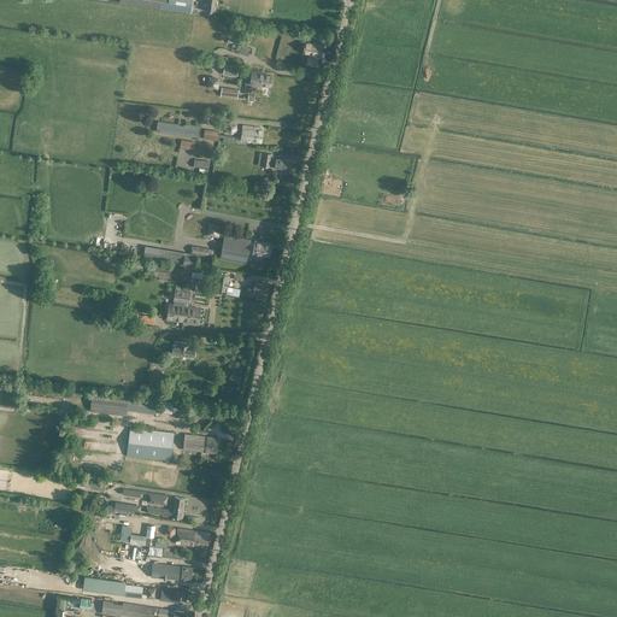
[(192,12),(192,0),(119,0),(119,3),(168,9),(192,12)]
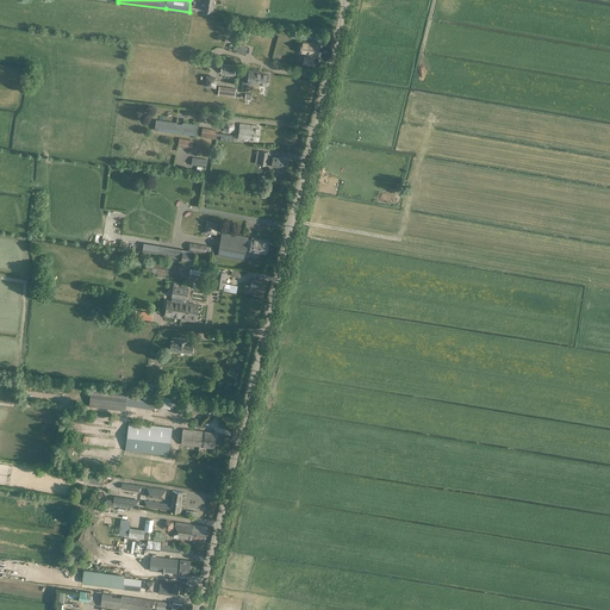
[(215,1),(210,0),(209,0),(209,4),(204,2),(204,4),(201,2),(201,6),(204,6),(203,10),(212,12),(215,1)]
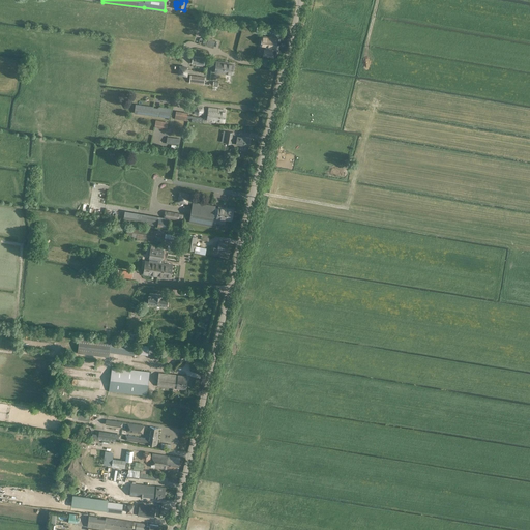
[(267,27),(257,25),(256,33),(266,34),(267,27)]
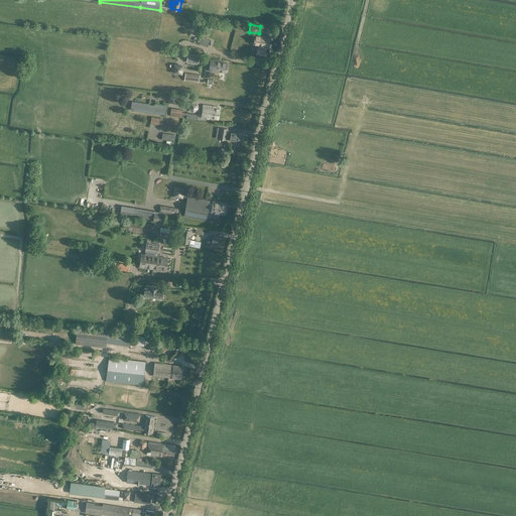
[(265,46),(269,46),(270,36),(265,36),(265,35),(262,35),(255,34),(253,44),(258,45),(258,46),(257,46),(256,54),(265,55),(266,47),(265,47),(265,46)]
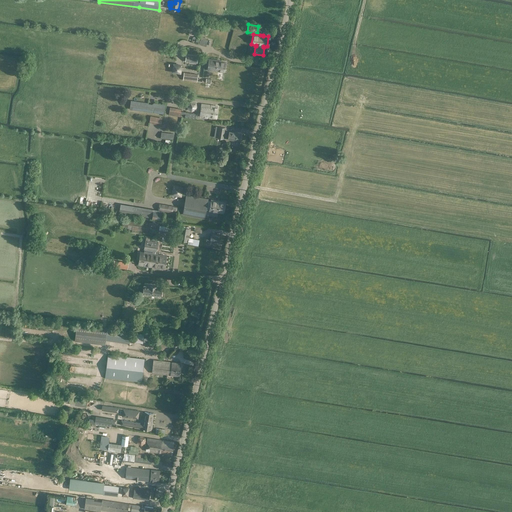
[(201,36),(199,45),(206,47),(208,38),(201,36)]
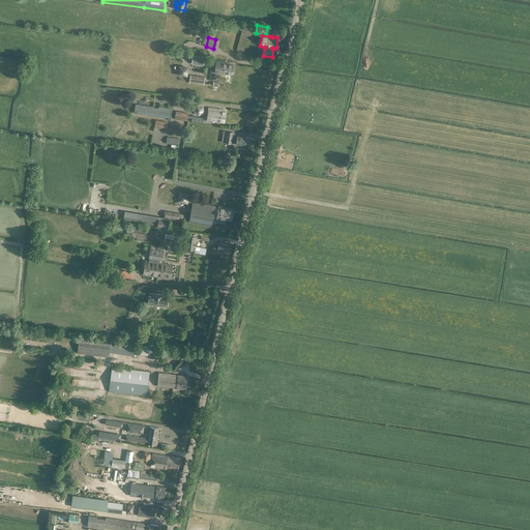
[(192,63),(204,65),(205,57),(193,56),(192,63)]
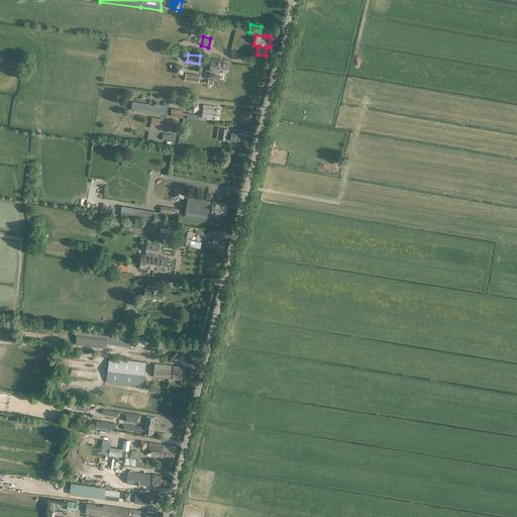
[(209,71),(226,74),(228,63),(223,62),(223,61),(211,59),(209,71)]
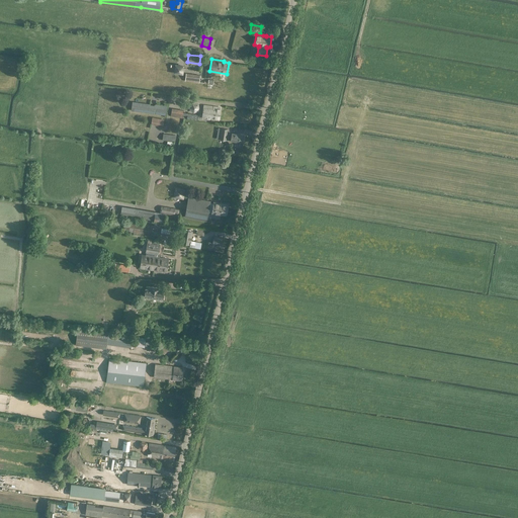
[(176,65),(175,72),(182,73),(183,66),(176,65)]
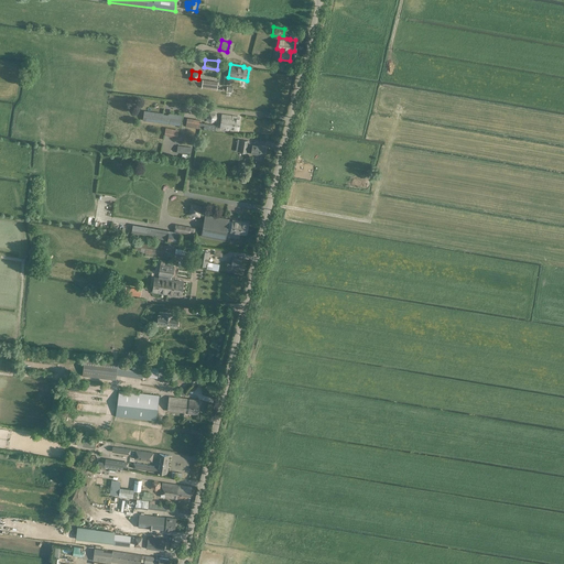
[(202,88),(217,90),(218,82),(203,79),(202,88)]
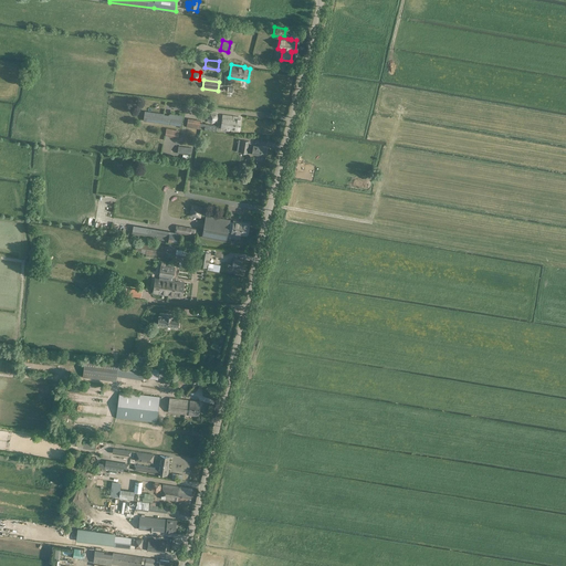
[(145,112),(144,121),(181,126),(182,116),(168,114),(168,115),(163,115),(163,114),(145,112)]
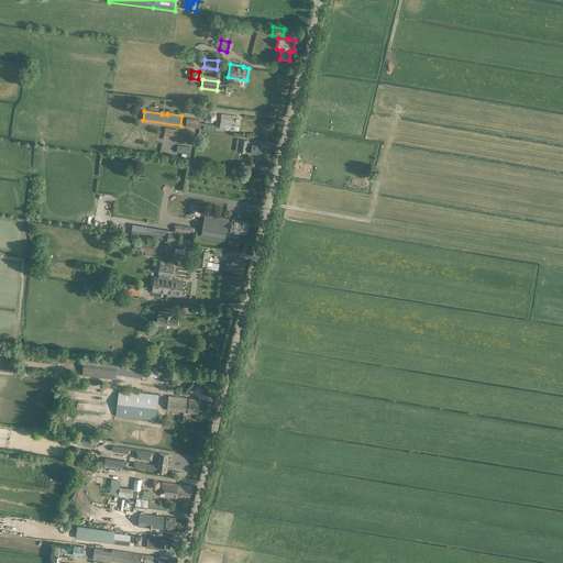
[(210,122),(217,120),(216,112),(209,111),(206,117),(210,122)]
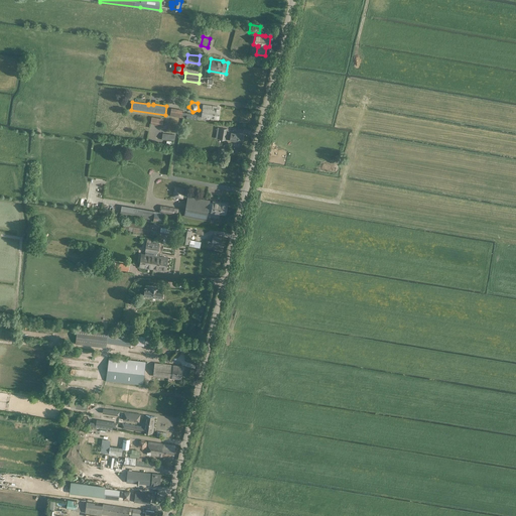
[(218,119),(218,117),(220,107),(203,104),(201,117),(218,119)]
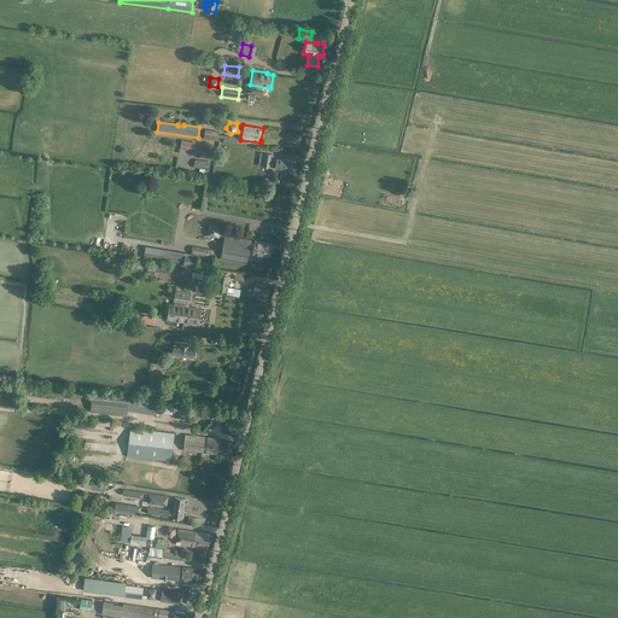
[(272,153),(261,152),(258,165),(269,167),(272,153)]
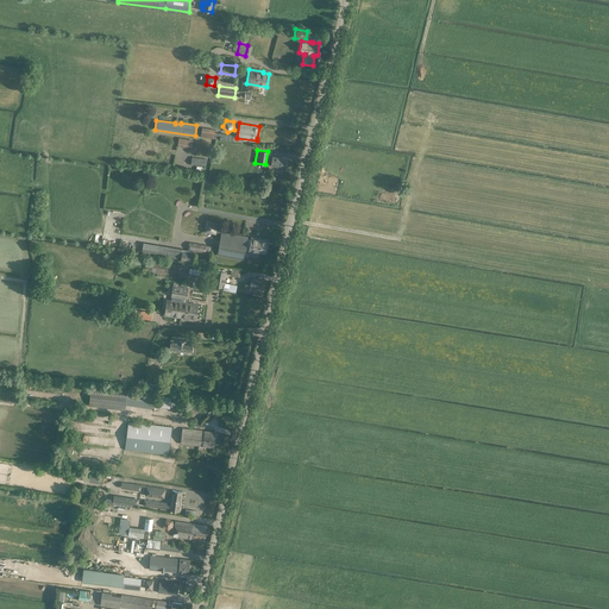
[(286,168),(287,158),(272,156),(271,165),(286,168)]
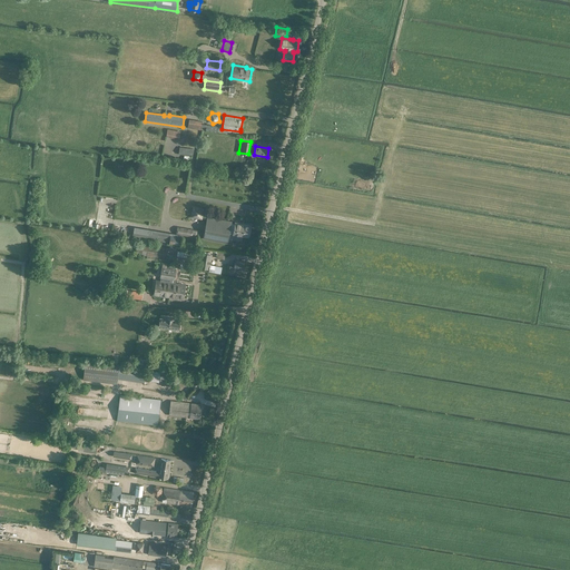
[(190,217),(202,219),(204,208),(193,206),(190,217)]
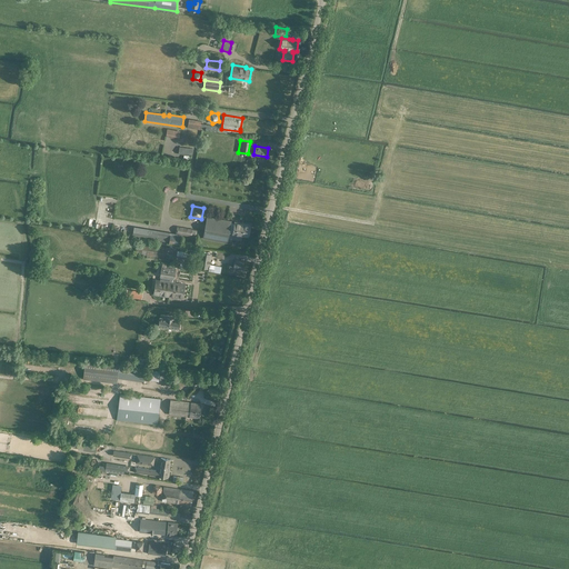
[(202,238),(227,242),(229,231),(232,232),(232,233),(242,236),(243,236),(249,236),(251,225),(235,221),(235,223),(230,222),(231,221),(207,217),(202,238)]
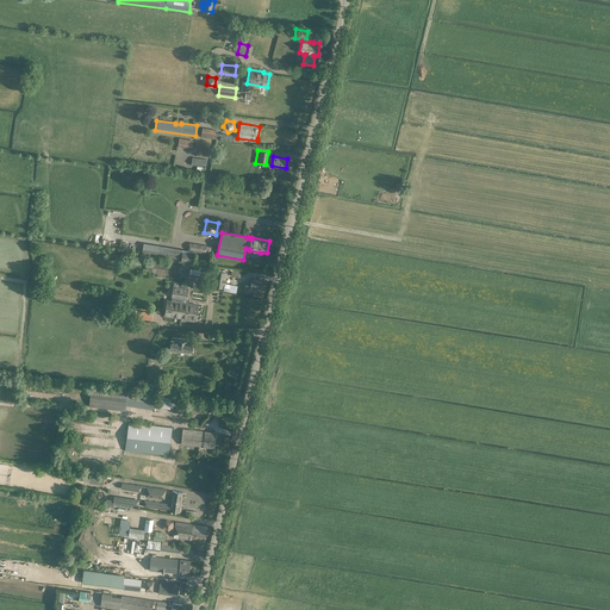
[(143,253),(193,262),(195,253),(144,243),(143,253)]
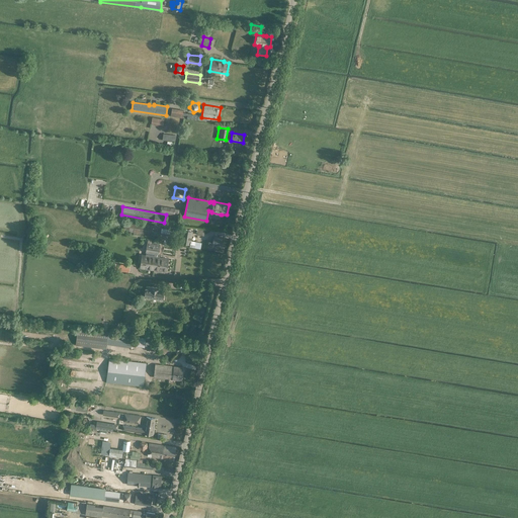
[(161,206),(160,212),(174,214),(175,208),(161,206)]
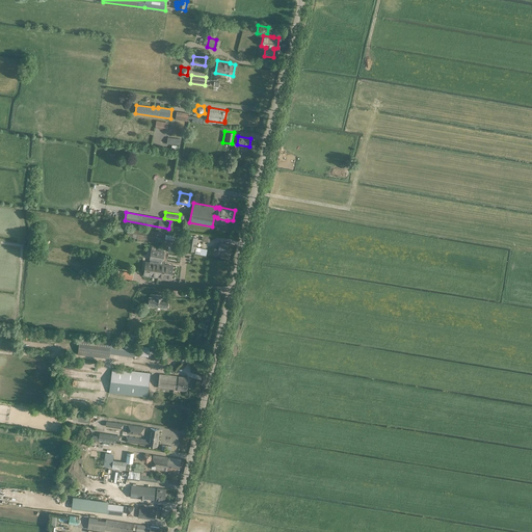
[(128,237),(156,241),(157,231),(129,228),(128,237)]
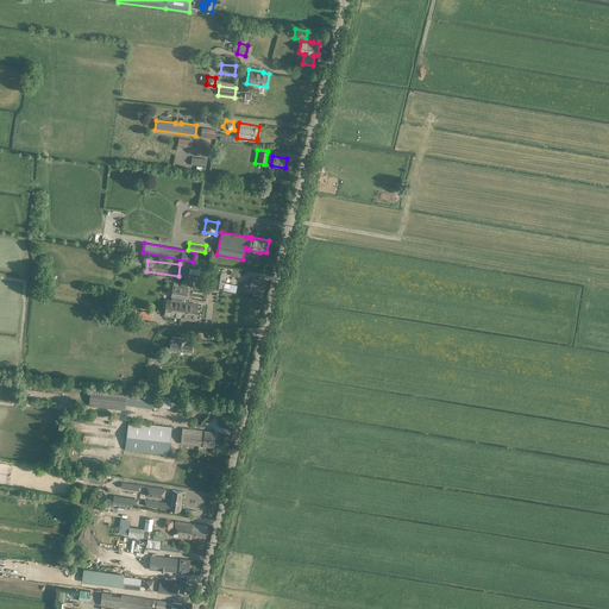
[(213,286),(224,288),(226,271),(215,269),(213,286)]
